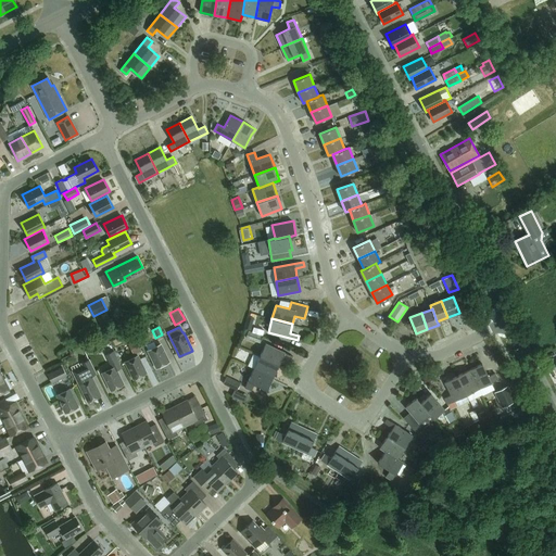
[(261,342),(263,337),(249,331),(247,337),(261,342)]
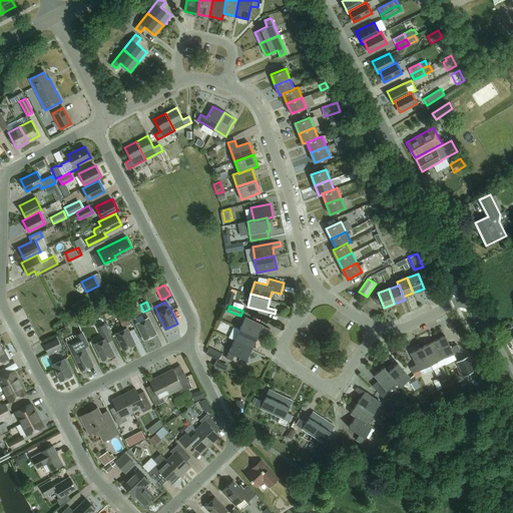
[(125,314),(118,318),(123,328),(131,324),(125,314)]
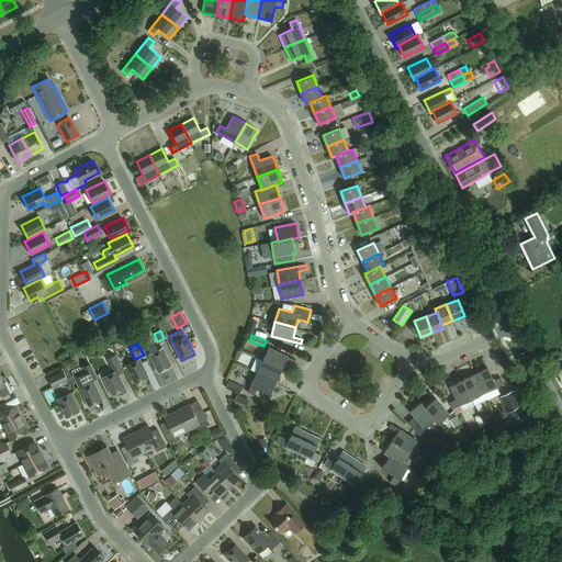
[(294,364),(296,360),(269,347),(262,360),(282,369),(287,360),(294,364)]
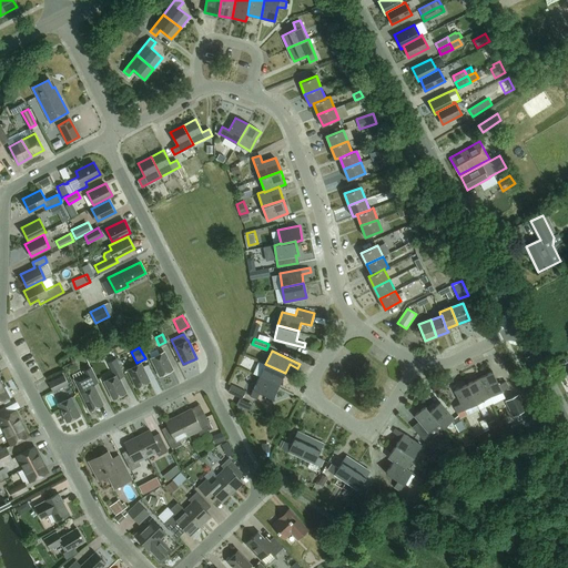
[(160,376),(173,369),(164,352),(151,357),(160,376)]
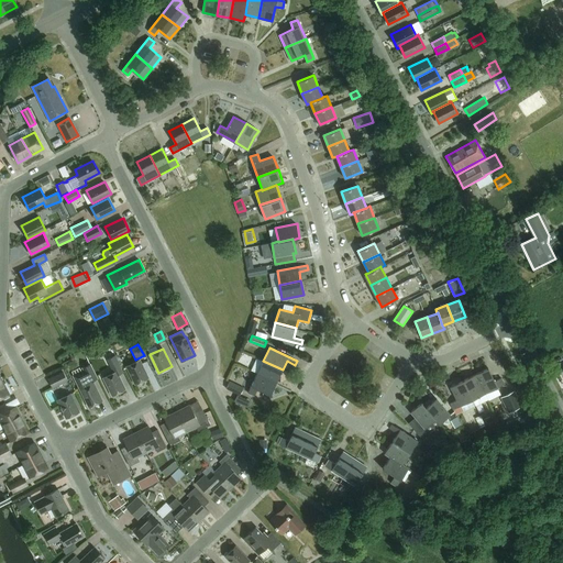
[(112,395),(125,389),(118,374),(123,372),(116,354),(107,359),(113,372),(103,377),(112,395)]
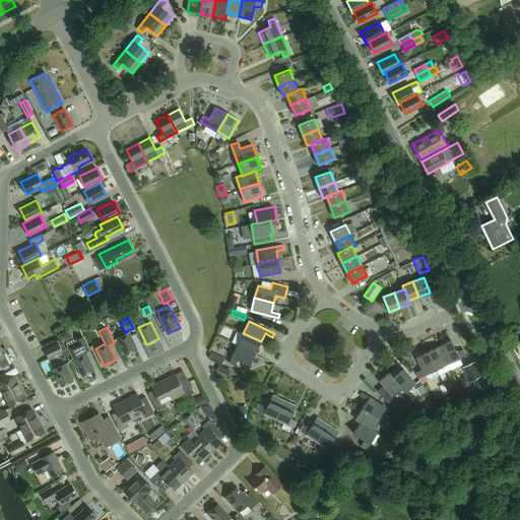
[(125,354),(137,348),(129,332),(117,338),(125,354)]
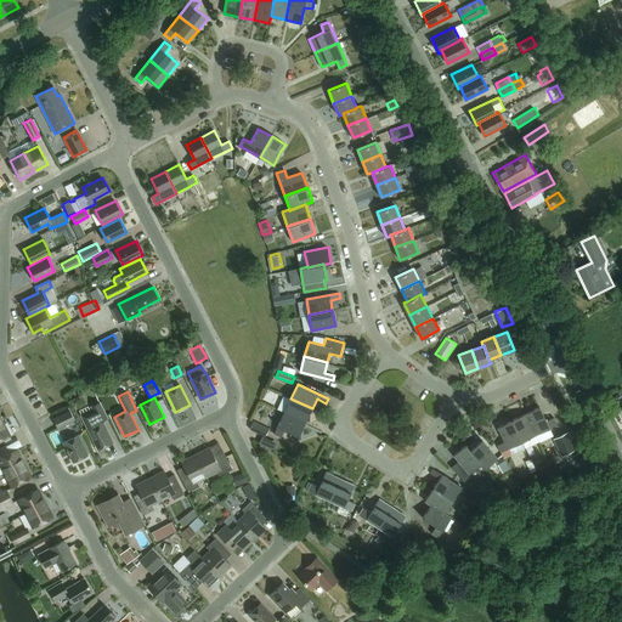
[(306,422),(312,408),(290,399),(284,412),(306,422)]
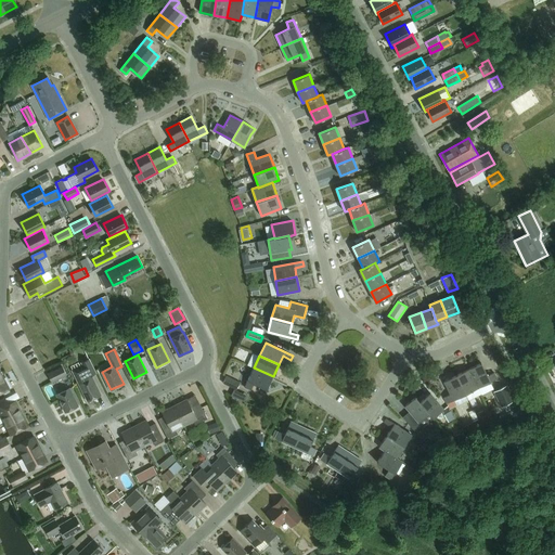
[(72,370),(88,402),(102,395),(92,375),(97,373),(89,358),(80,362),(81,364),(72,370)]
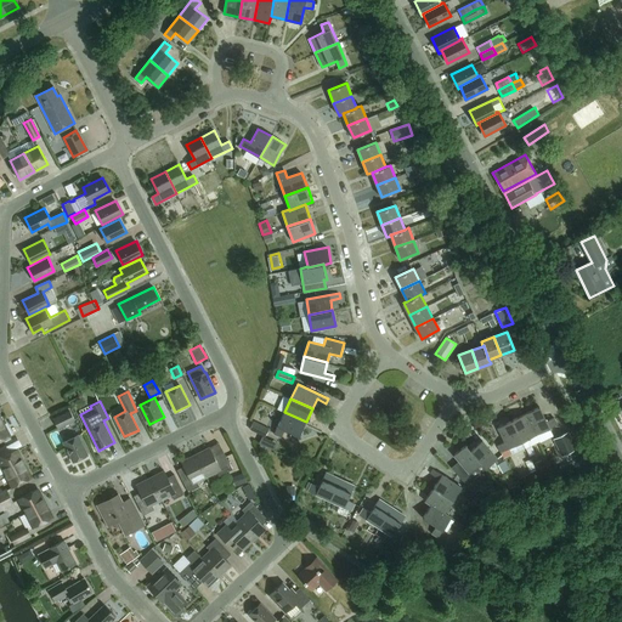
[(543,431),(558,424),(554,417),(547,420),(539,406),(525,413),(539,441),(547,437),(543,431)]
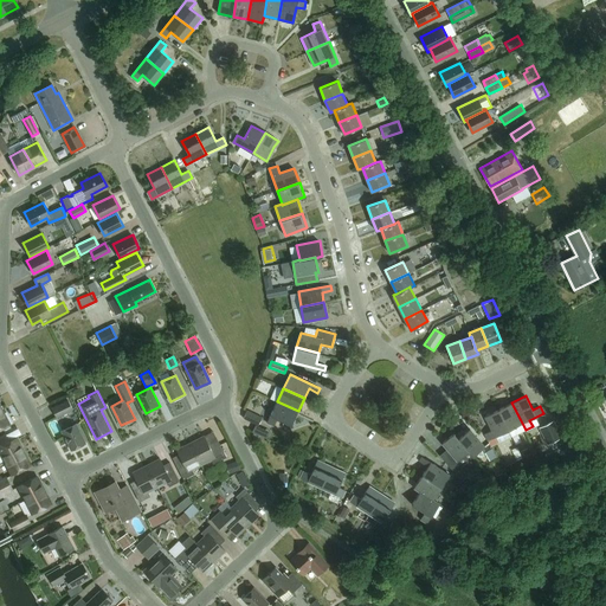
[(57,417),(73,410),(69,400),(52,407),(57,417)]
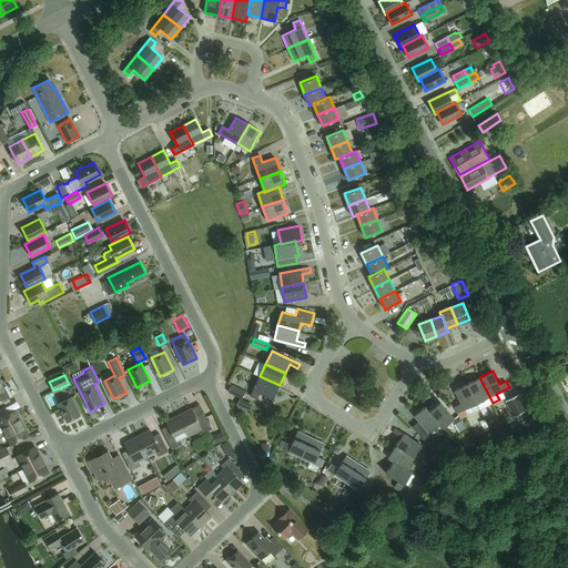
[(273,398),(280,385),(260,376),(251,396),(256,398),(260,393),(273,398)]
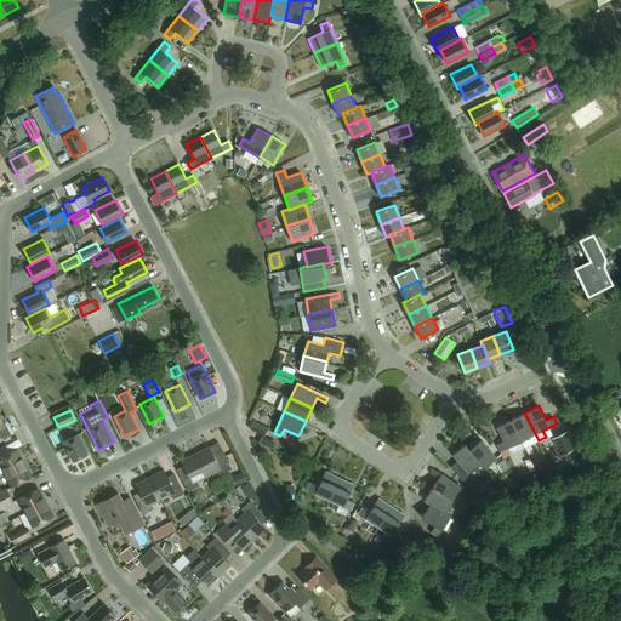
[(524,448),(539,440),(524,412),(511,420),(524,448)]
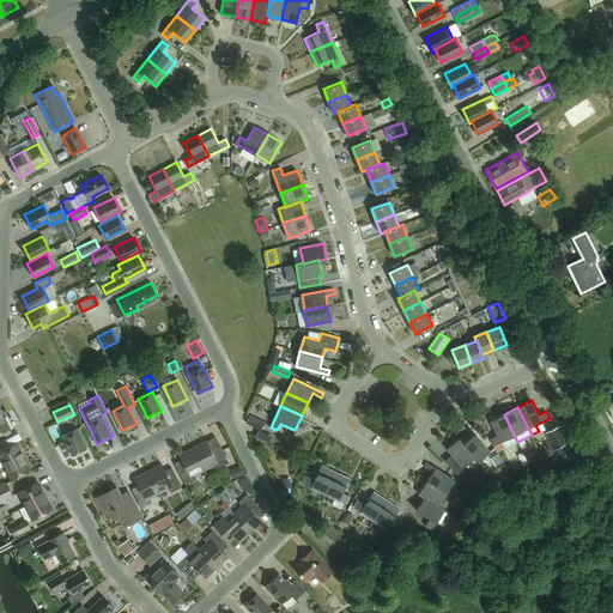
[(261,430),(266,422),(250,414),(247,423),(261,430)]
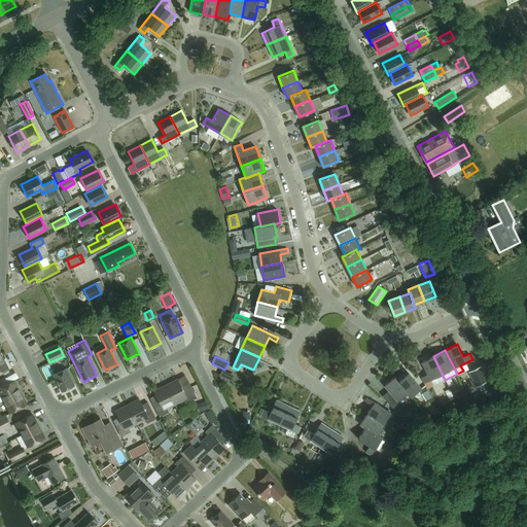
[(432,386),(445,380),(433,356),(422,361),(427,374),(422,377),(432,397),(437,394),(432,386)]
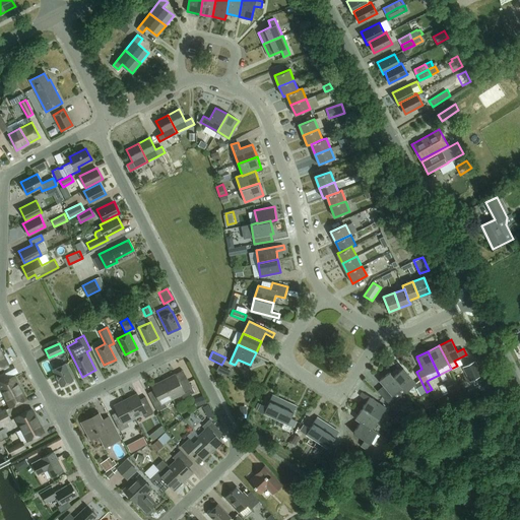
[(482,375),(475,361),(463,367),(470,381),(482,375)]
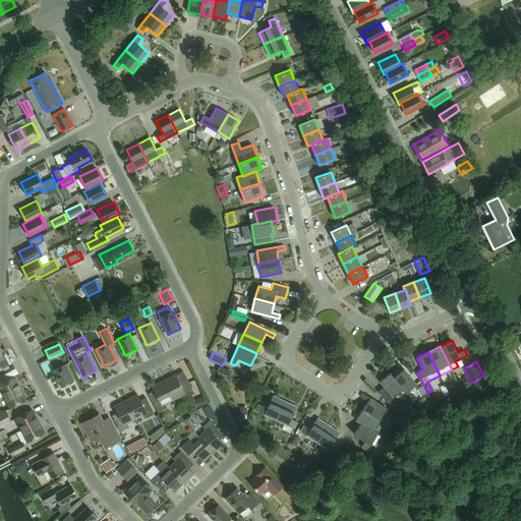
[(61,387),(73,381),(65,364),(53,370),(61,387)]
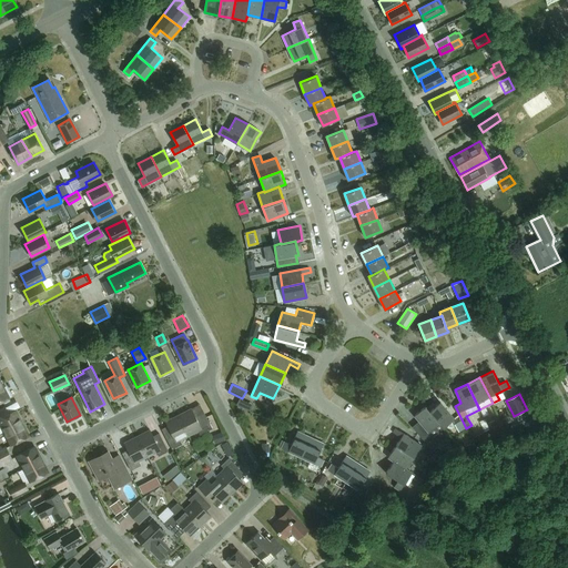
[(444,428),(455,418),(440,402),(429,411),(439,423),(444,428)]
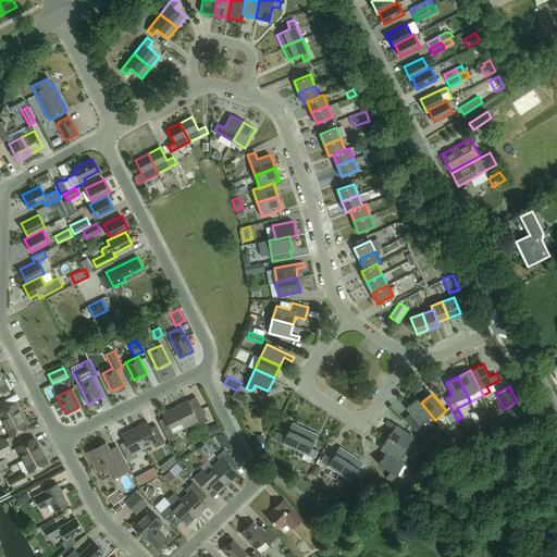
[(421,403),(417,398),(406,407),(411,413),(405,418),(413,429),(419,433),(425,442),(431,437),(424,429),(435,420),(431,415),(421,403)]
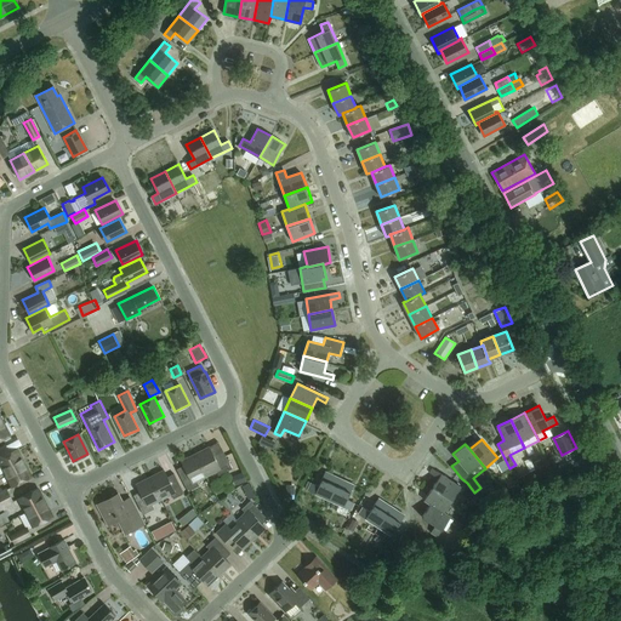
[(5,472),(24,462),(16,448),(10,451),(6,445),(0,448),(0,463),(1,463),(5,472)]
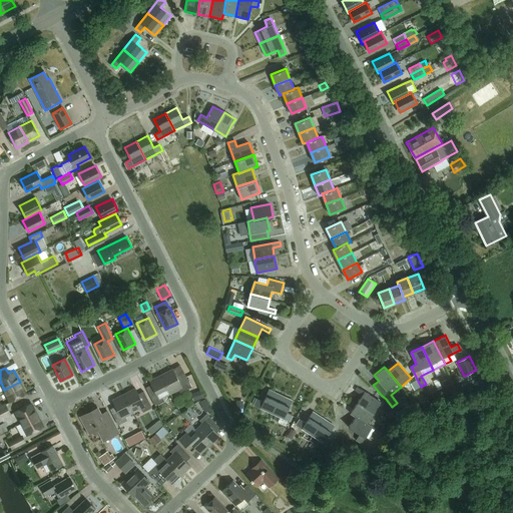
[(161,375),(170,393),(178,389),(180,393),(191,387),(183,371),(175,375),(173,369),(161,375)]
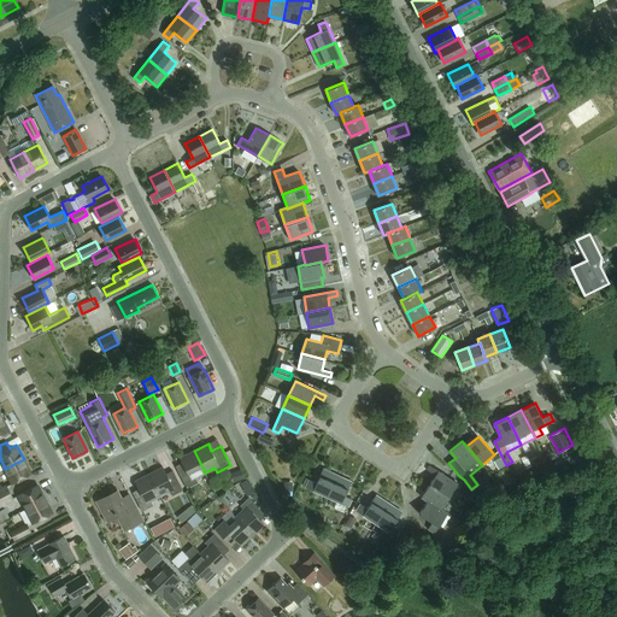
[(195,477),(205,472),(194,451),(180,458),(183,465),(177,468),(187,488),(198,482),(195,477)]
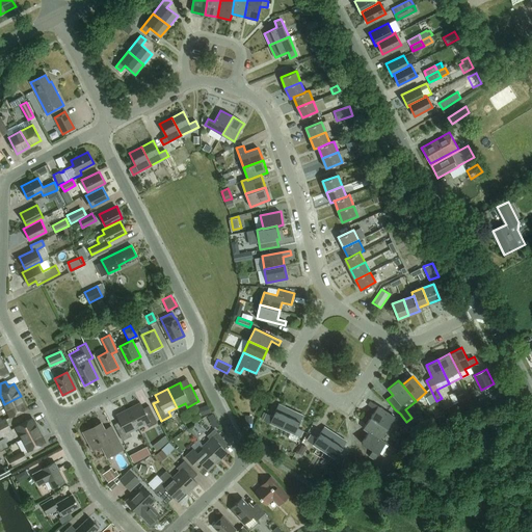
[(469,402),(463,392),(457,395),(462,405),(469,402)]
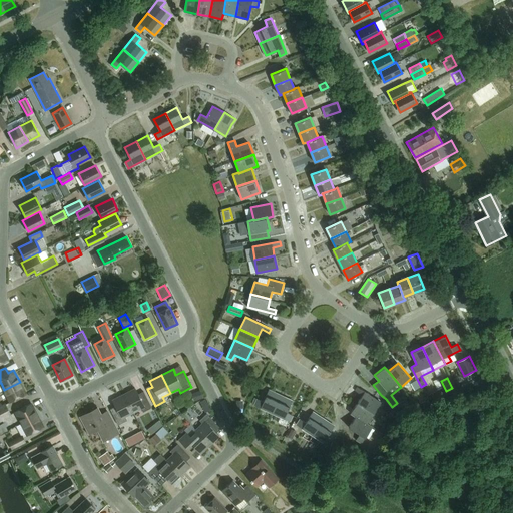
[(442,388),(438,379),(434,381),(438,390),(442,388)]
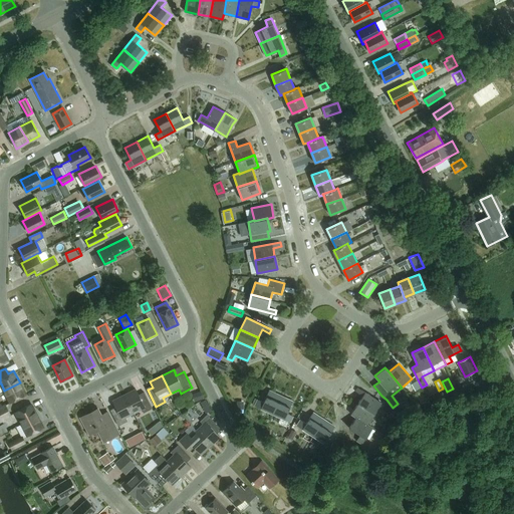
[(11,403),(26,395),(20,382),(4,391),(11,403)]
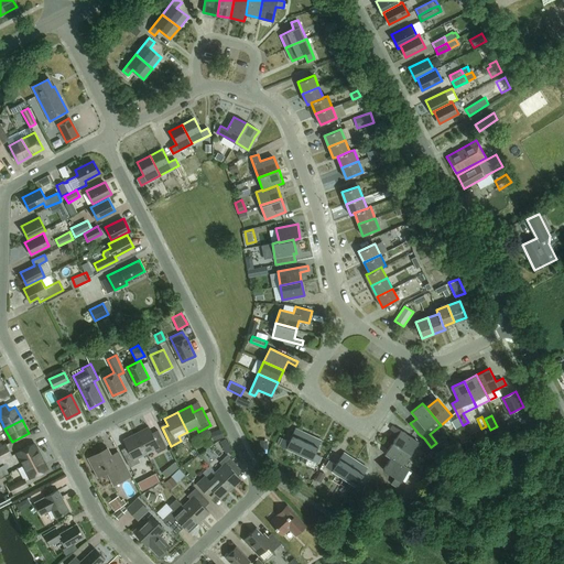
[(411,454),(419,442),(393,425),(390,430),(398,434),(393,442),(411,454)]
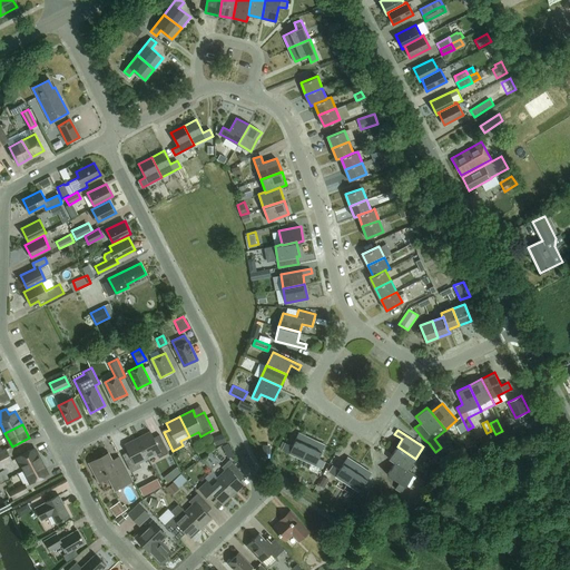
[(159,458),(169,453),(159,434),(154,438),(150,431),(138,438),(148,458),(157,453),(159,458)]
